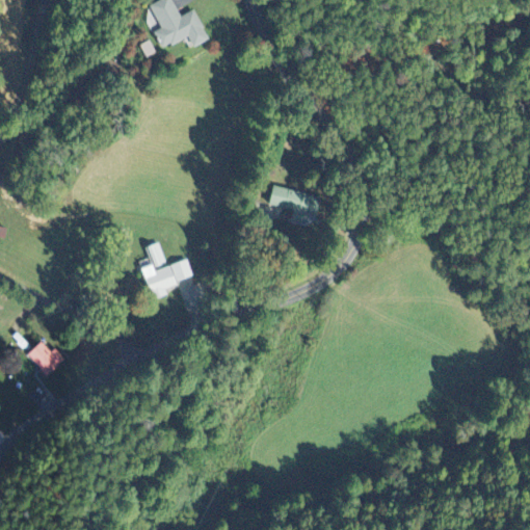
[(181,18),(173,0),(163,0),(151,6),(162,29),(154,33),(163,50),(189,37),(194,48),(210,41),(194,10),(181,18)]
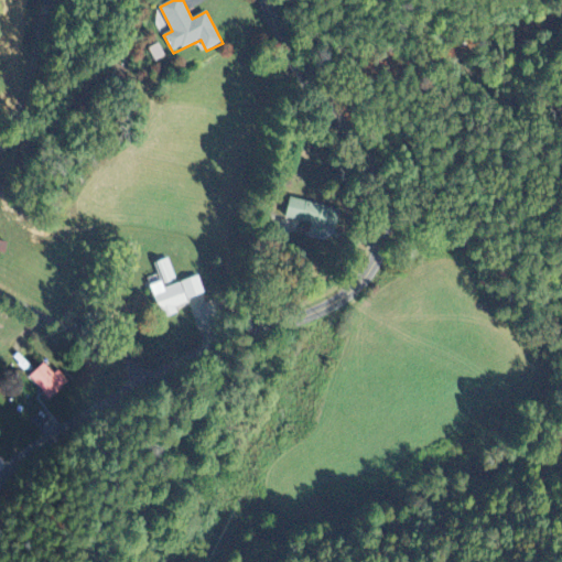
[(339,209),(285,194),(279,215),(310,224),(307,233),(320,237),(323,226),(334,229),(339,209)]
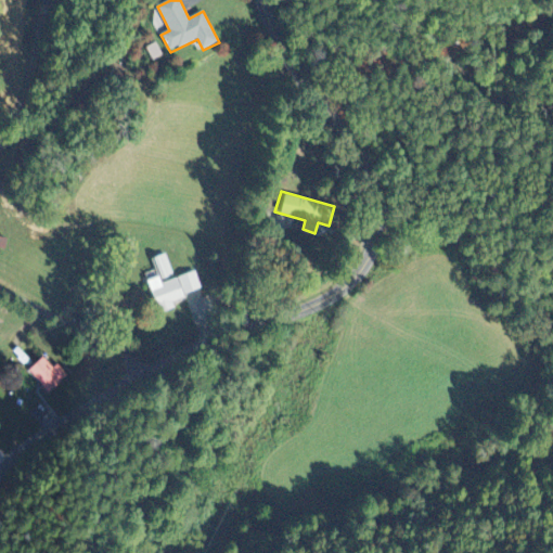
[(195,270),(172,277),(166,253),(152,257),(157,277),(150,279),(159,311),(175,308),(172,301),(184,297),(183,293),(201,287),(195,270)]
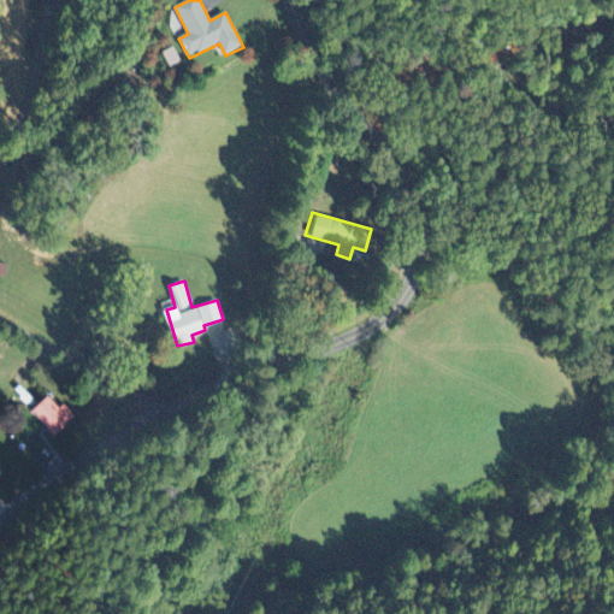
[(225,332),(220,320),(202,328),(216,359),(240,349),(232,330),(225,332)]
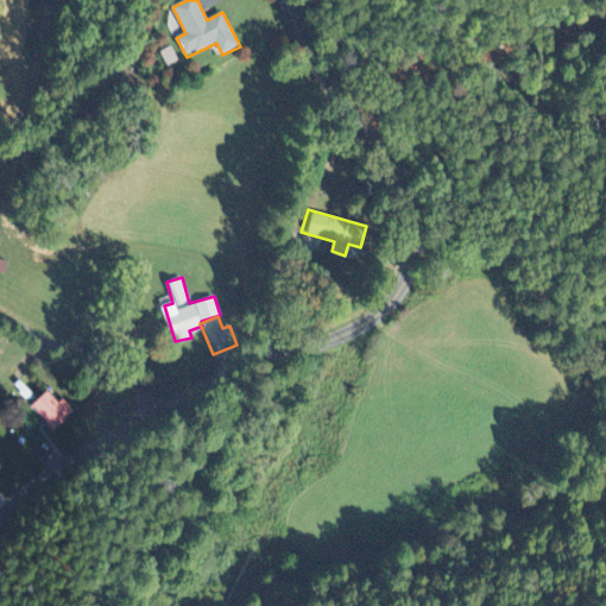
[(54,430),(74,411),(62,398),(58,402),(46,390),(31,406),(54,430)]
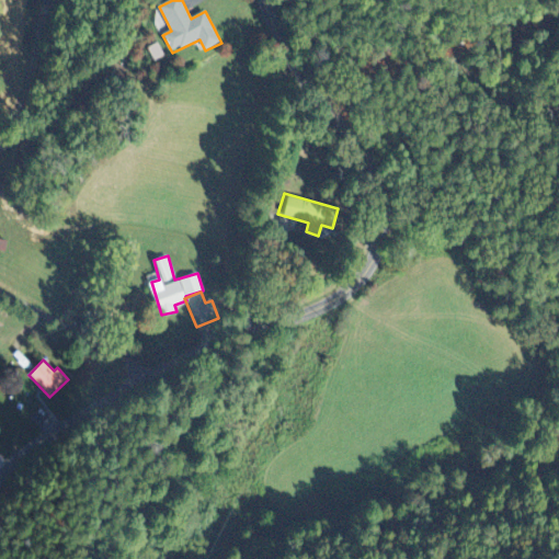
All buildings are outlined.
